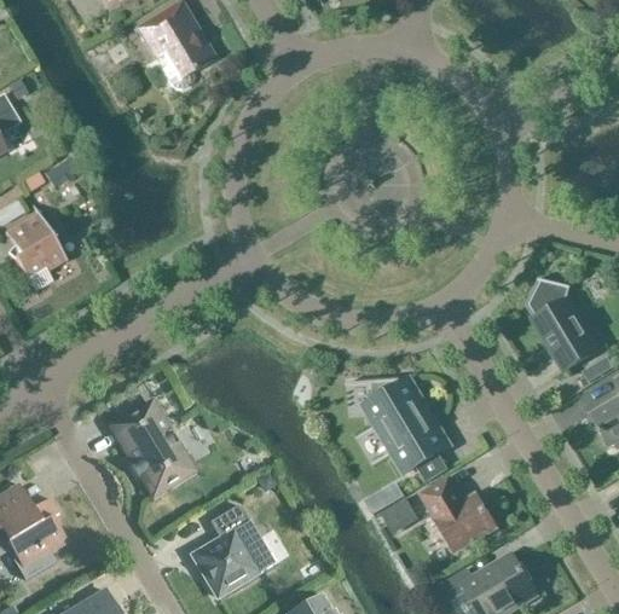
[(215,57),(181,1),(137,27),(171,84),(175,87),(181,88),(186,85),(189,80),(187,74),(215,57)]
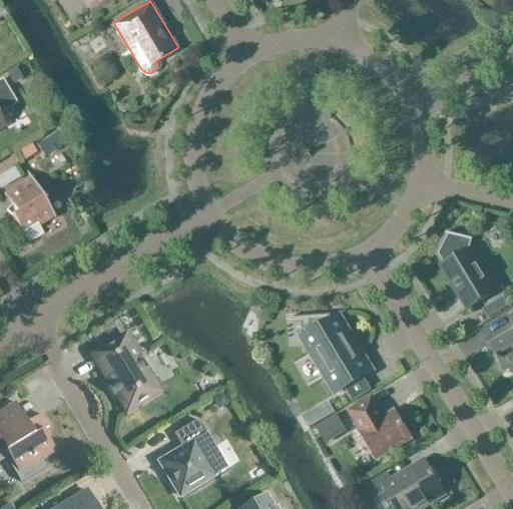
[(0,115),(0,110),(17,100),(2,77),(0,78),(0,125),(5,123),(0,115)]
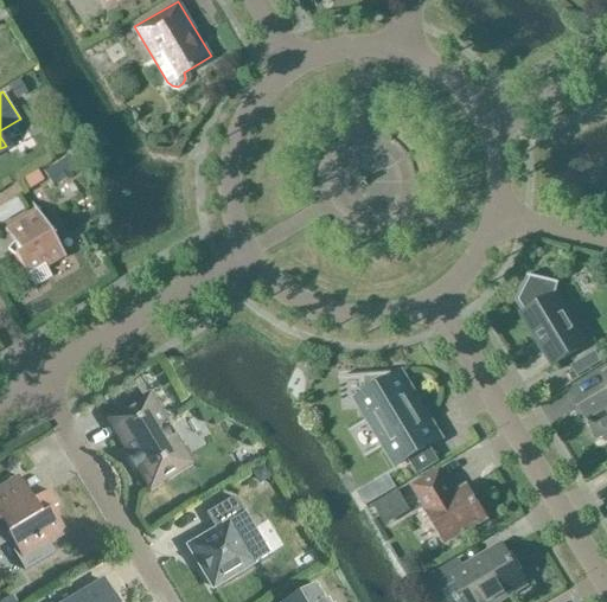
[(70,153),(46,168),(55,183),(61,179),(62,181),(74,173),(72,172),(80,167),(70,153)]
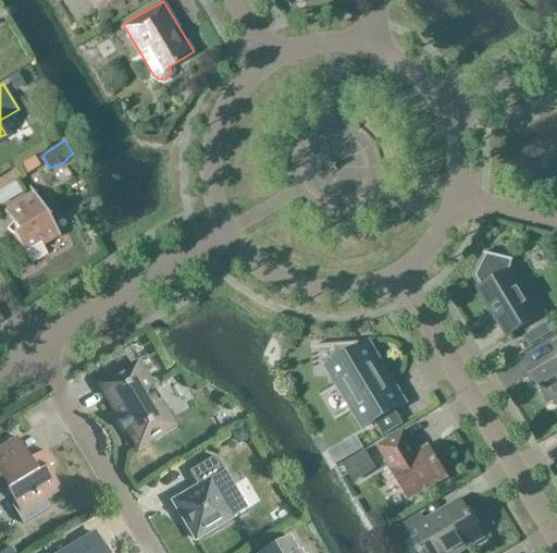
[(17,229),(13,232),(35,268),(36,267),(32,260),(47,252),(42,243),(59,233),(59,234),(60,234),(26,177),(25,179),(34,193),(4,208),(17,229)]
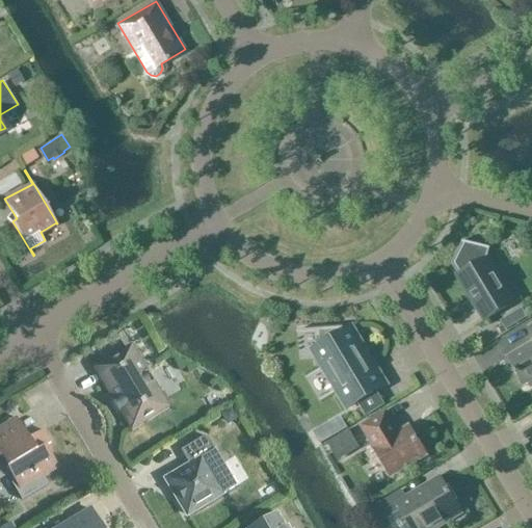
[(471,288),(468,289),(485,318),(513,300),(487,257),(490,245),(462,239),(462,240),(464,240),(454,261),(471,288)]
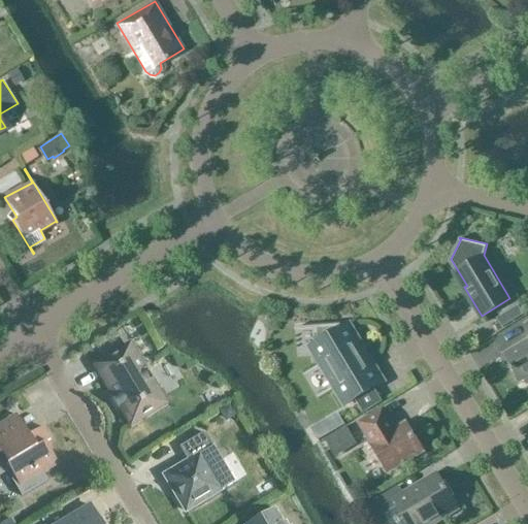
[(527,320),(525,322),(527,326),(527,336),(503,352),(521,381),(524,379),(526,382),(527,380),(527,320)]
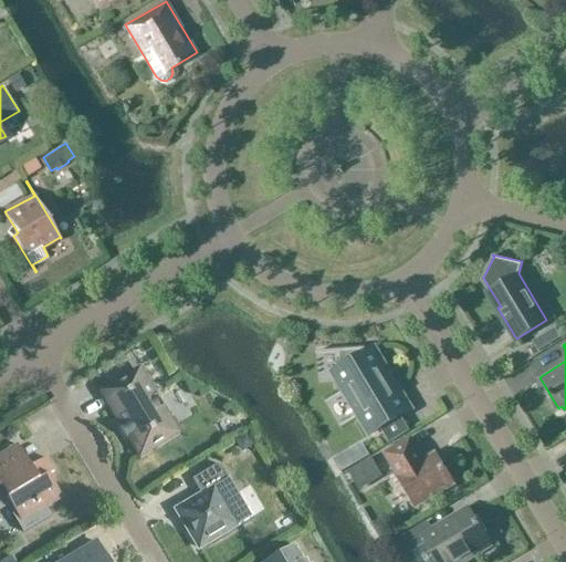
[(348,401),(359,413),(370,432),(410,408),(373,346),(366,351),(365,345),(316,350),(316,351),(341,349),(342,365),(334,370),(343,386),(348,401)]
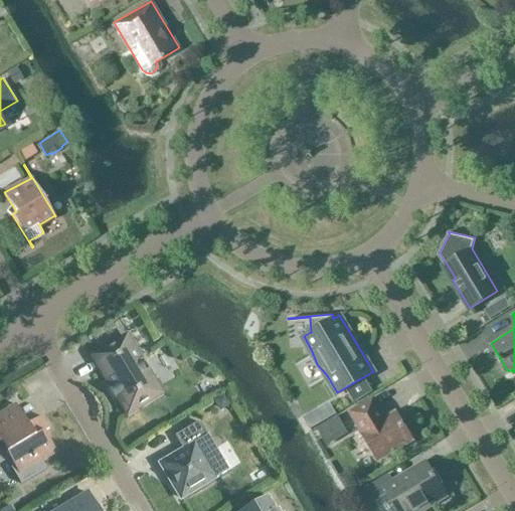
[(126,334),(95,353),(113,383),(109,385),(115,394),(118,392),(128,408),(159,389),(126,334)]
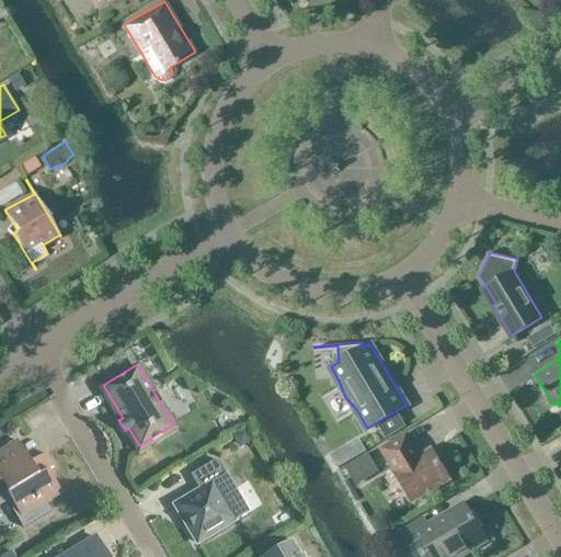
[(408,431),(381,447),(395,469),(393,470),(412,500),(424,492),(427,493),(437,488),(438,484),(450,477),(432,447),(421,454),(408,431)]
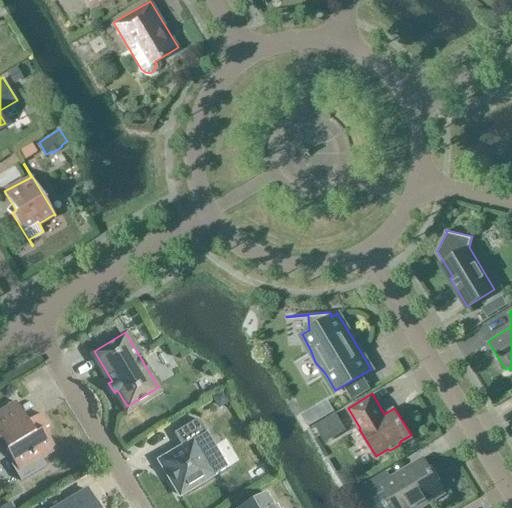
[(37,457),(56,446),(43,426),(49,423),(41,410),(27,418),(15,398),(0,407),(0,451),(6,448),(23,475),(41,464),(37,457)]
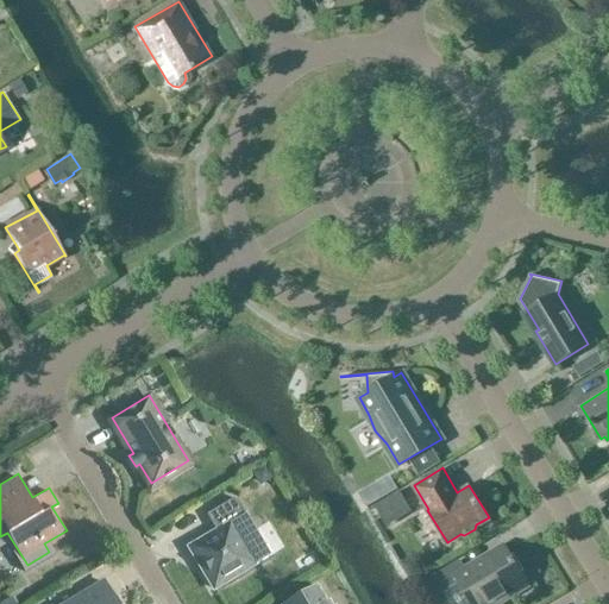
[(390,476),(376,484),(383,497),(397,488),(390,476)]
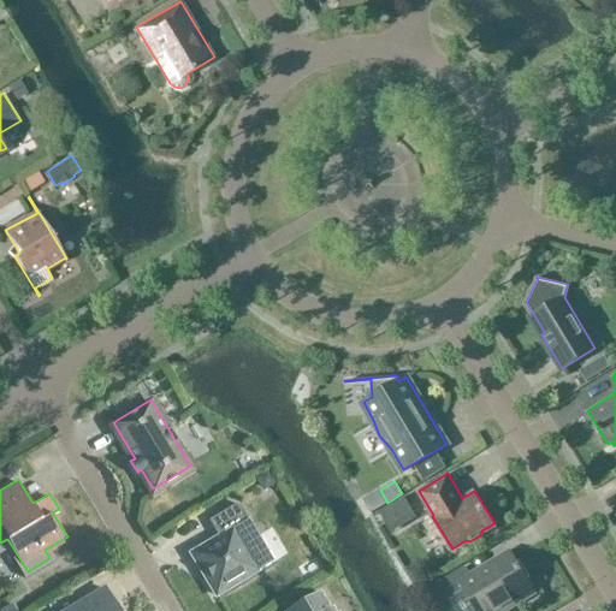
[(396,521),(414,511),(407,498),(389,508),(396,521)]
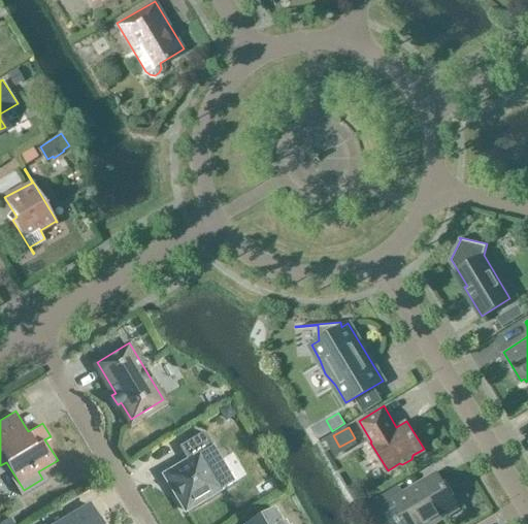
[(185,508),(221,486),(202,455),(215,448),(203,429),(178,444),(188,457),(163,471),(185,508)]
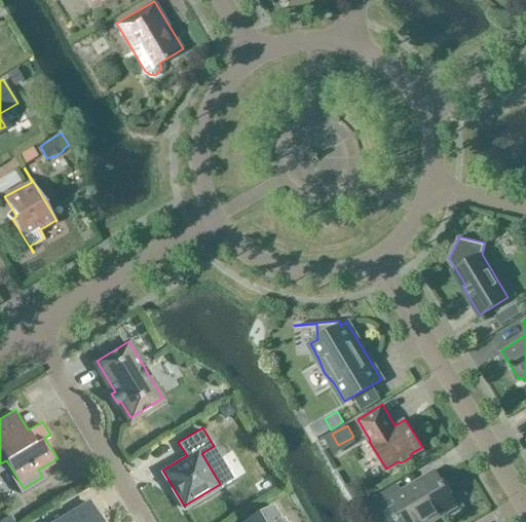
[(405,493),(398,482),(373,496),(381,511),(397,501),(408,521),(435,521),(433,518),(456,505),(436,470),(417,481),(419,484),(405,493)]
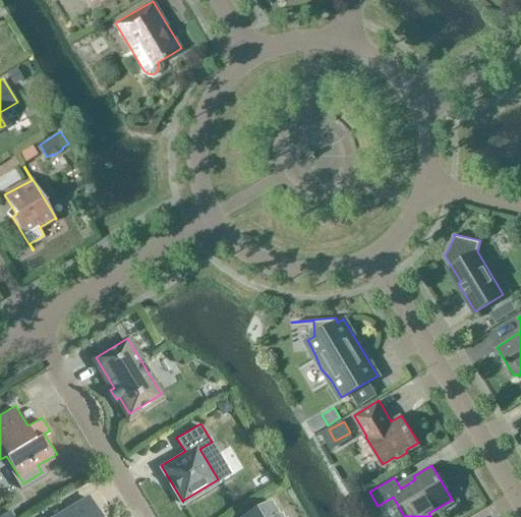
[(101,516),(89,495),(51,516),(101,516)]
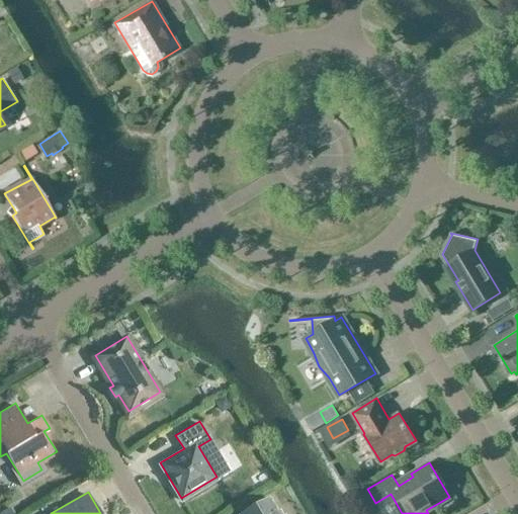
[(239,513),(283,513),(279,507),(277,509),(269,496),(240,513),(239,513)]
